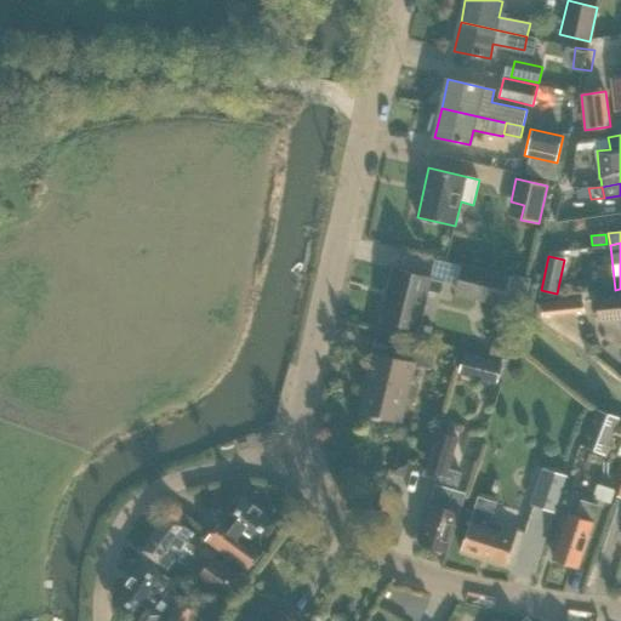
[(454,294),(502,306),(510,275),(461,263),(454,294)]
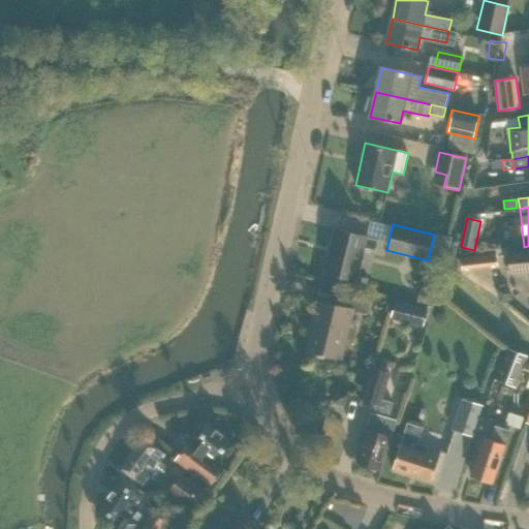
[(378,241),(367,238),(337,229),(325,273),(356,280),(364,248),(376,250),(378,241)]
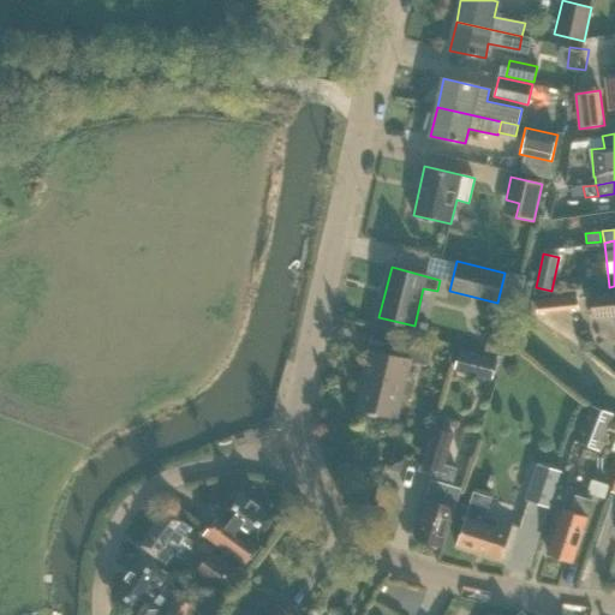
[(521,298),(526,276),(509,273),(503,293),(521,298)]
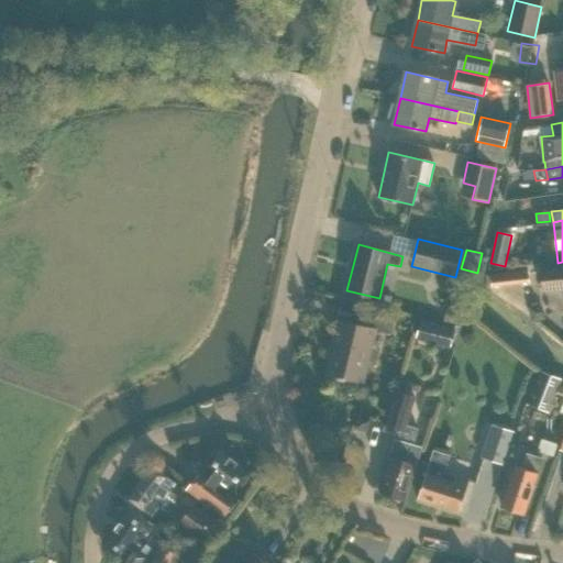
[(562,265),(539,268),(542,293),(561,290),(562,297),(562,298),(562,265)]
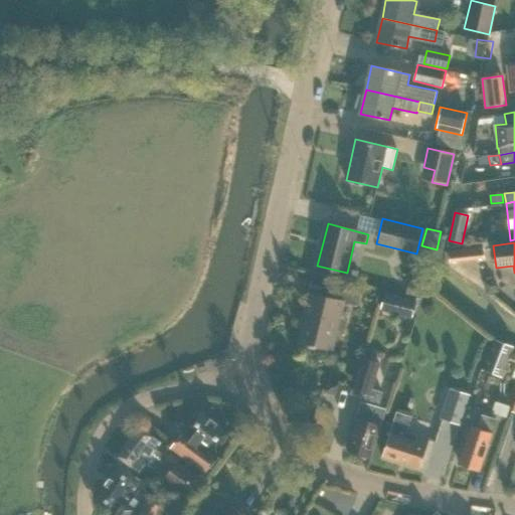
[(484,260),(483,246),(449,250),(450,263),(484,260)]
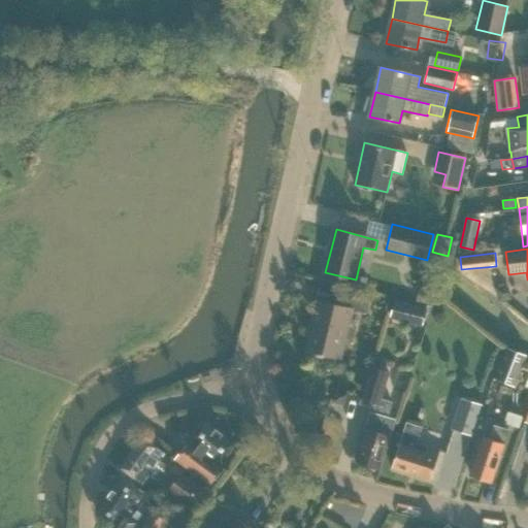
[(512,299),(510,292),(504,287),(496,289),(498,302),(512,299)]
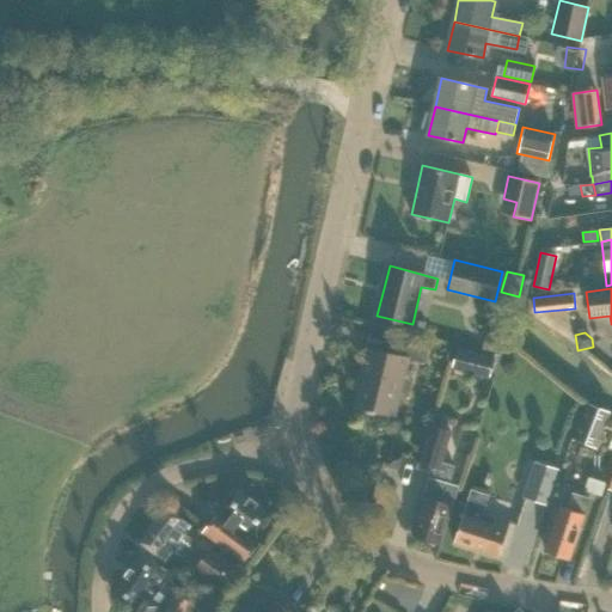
[(392,340),(389,354),(369,349),(355,407),(395,415),(408,359),(426,363),(429,349),(392,340)]
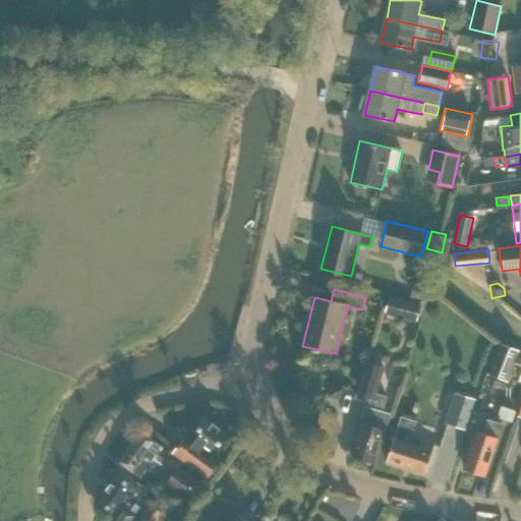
[(407,320),(411,302),(389,296),(385,313),(407,320)]
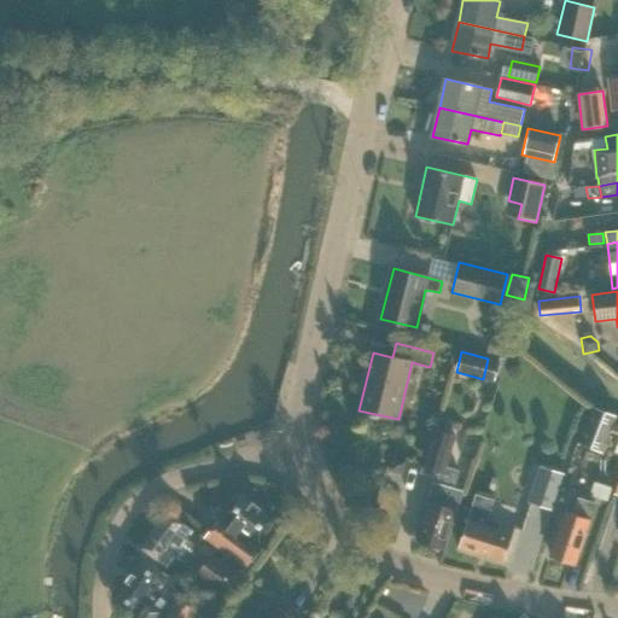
[(578,444),(602,454),(610,433),(614,423),(617,417),(593,407),(578,444)]
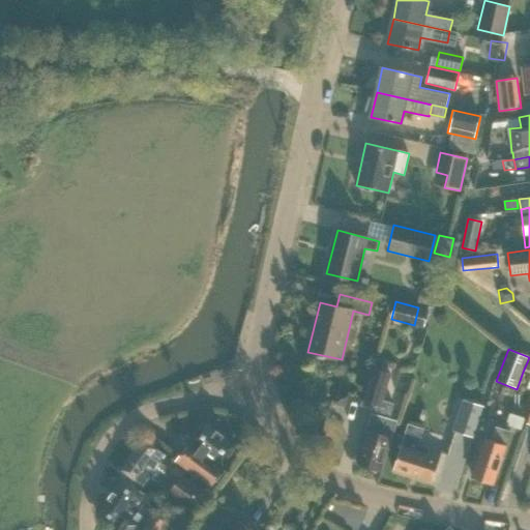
[(390,375),(373,369),(363,401),(376,405),(381,406),(383,401),(390,375)]
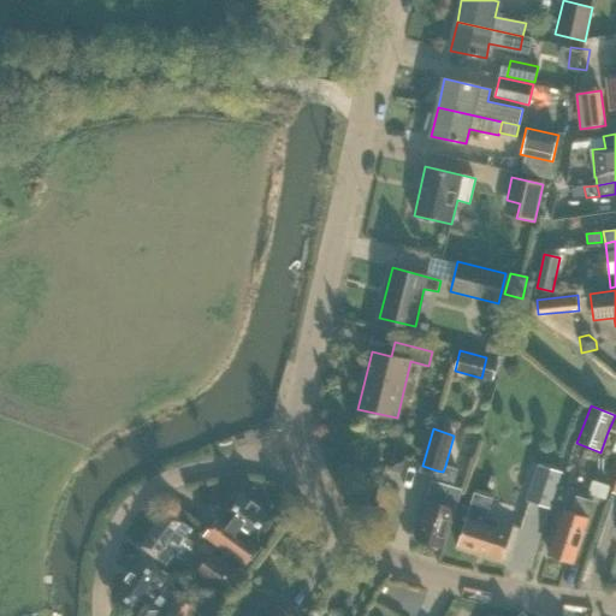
[(392,455),(388,469),(395,472),(404,467),(407,460),(392,455)]
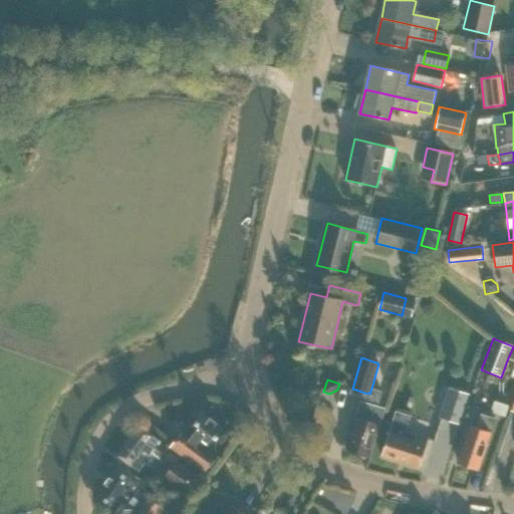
[(440,419),(460,425),(470,394),(449,388),(440,419)]
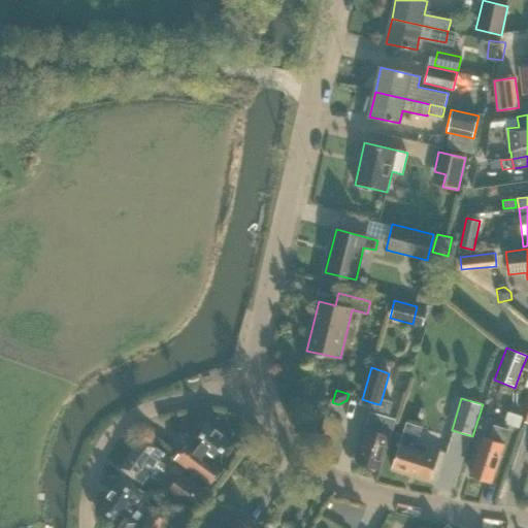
[(392,402),(382,399),(380,404),(374,403),(356,461),(380,468),(395,420),(388,418),(392,402)]
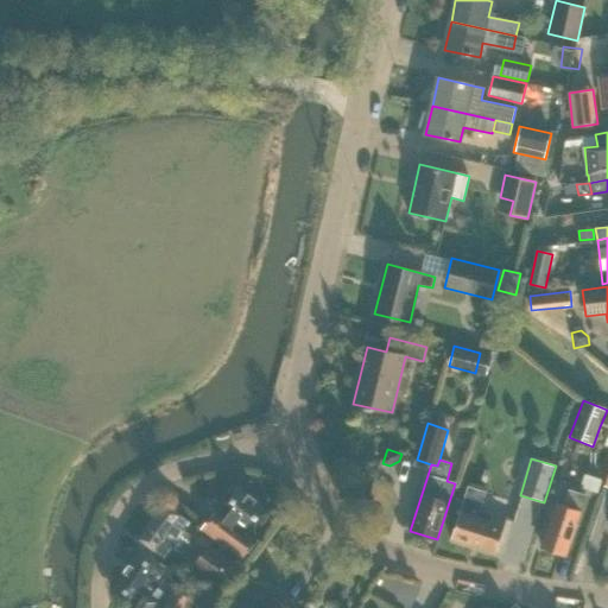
[(235,485),(202,529),(215,538),(242,558),(259,534),(255,532),(271,512),(235,485)]
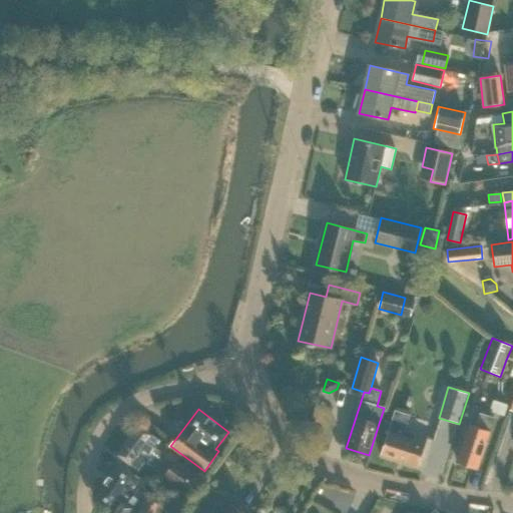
[(395,410),(381,455),(418,467),(428,437),(406,430),(411,415),(395,410)]
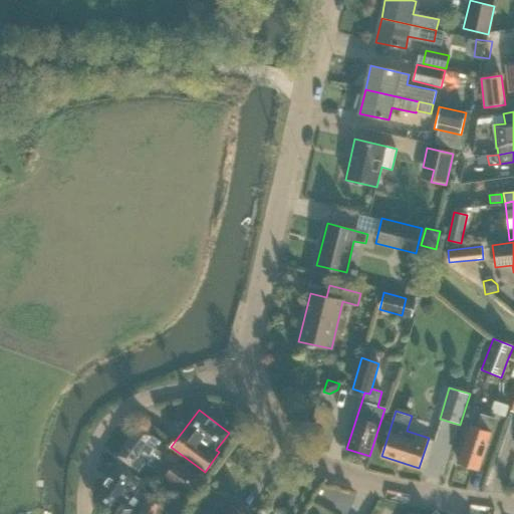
[(471,425),(458,464),(478,470),(494,418),(481,414),(477,427),(471,425)]
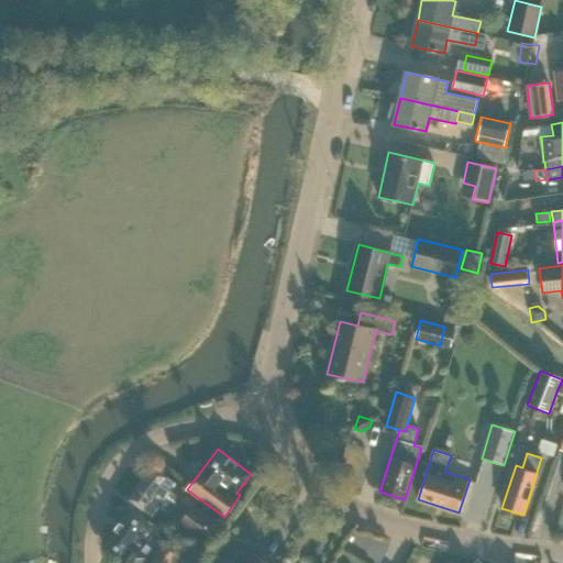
[(154,466),(129,499),(153,516),(166,496),(178,505),(187,493),(179,487),(175,484),(176,482),(154,466)]
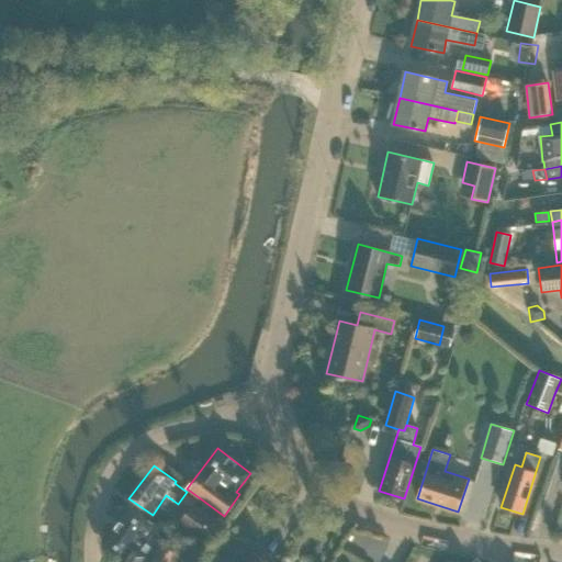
[(187,492),(178,504),(188,510),(193,504),(197,499),(187,492)]
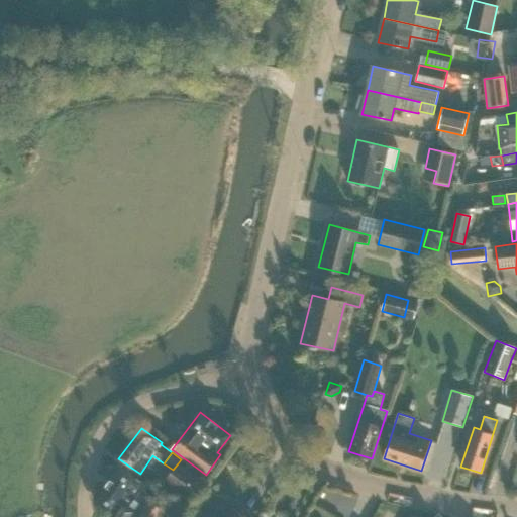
[(173,470),(166,480),(187,495),(198,479),(178,463),(173,470)]
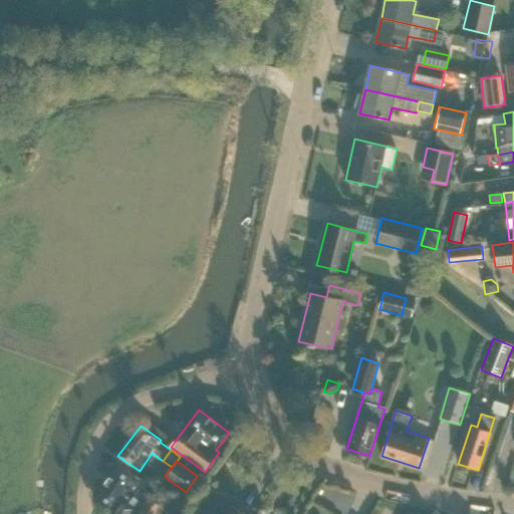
[(119,464),(94,500),(110,511),(108,513),(132,513),(136,509),(140,512),(139,513),(140,513),(158,513),(162,508),(146,497),(146,496),(145,493),(145,489),(146,486),(142,484),(144,481),(136,476),(119,464)]
